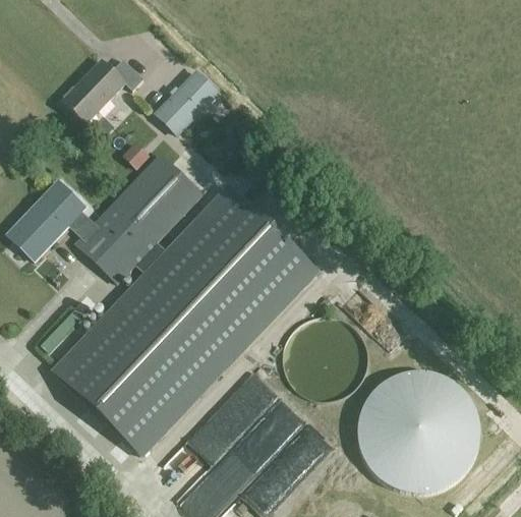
[(100,61),(61,102),(84,125),(123,84),(131,92),(142,80),(122,60),(111,71),(100,61)]
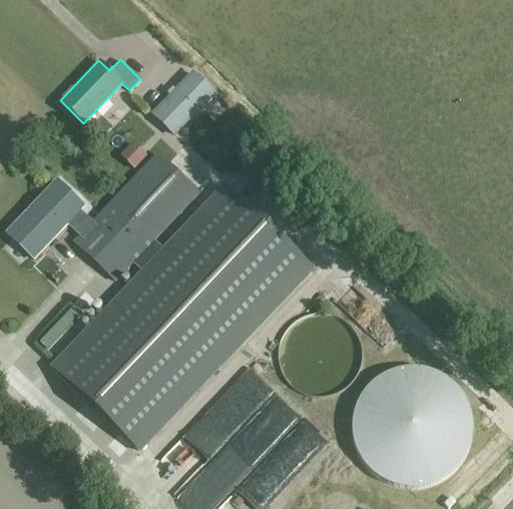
[(153,112),(173,132),(201,104),(204,103),(211,96),(211,93),(212,92),(211,90),(211,88),(207,83),(204,83),(200,80),(201,78),(196,73),(194,74),(192,72),(191,74),(188,73),(181,81),(181,83),(153,112)]
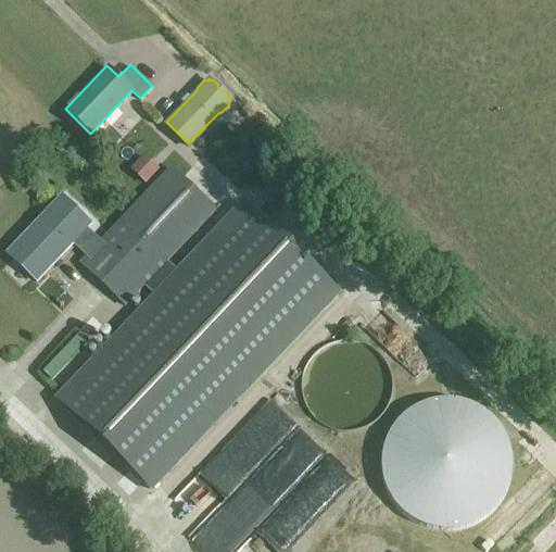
[(143,153),(130,167),(146,182),(159,167),(143,153)]
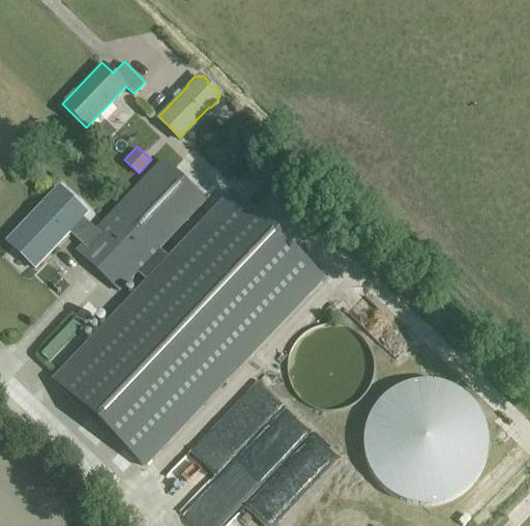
[(58,186),(6,240),(33,266),(68,230),(82,242),(76,249),(118,289),(137,269),(149,281),(54,380),(142,464),(321,275),(233,192),(169,260),(156,249),(203,199),(162,158),(94,229),(81,216),(85,212),(58,186)]
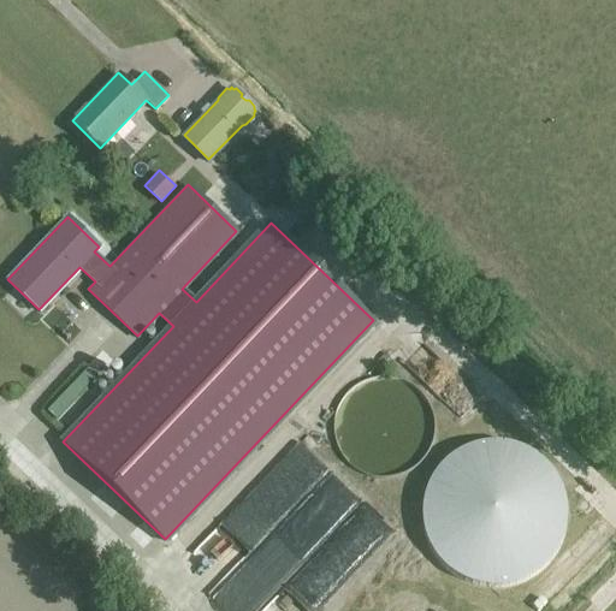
[(434,429),(434,425),(434,421),(433,416),(432,411),(431,408),(430,403),(427,399),(425,396),(422,392),(420,389),(416,386),(413,384),(409,381),(406,379),(401,378),(397,377),(392,375),(389,374),(384,374),(379,374),(375,375),(371,377),(367,378),(362,379),(359,381),(355,384),(351,386),(348,390),(345,392),(342,396),(341,399),(338,403),(336,408),(335,411),(335,416),(333,421),(333,425),(333,429),(335,433),(335,438),(336,443),(338,446),(341,450),(342,454),(345,457),(348,461),(351,463),(355,467),(359,469),(362,470),(367,473),(371,474),(375,475),(379,475),(384,475),(389,475),(392,475),(397,474),(401,473),(406,470),(409,469),(413,467),(416,463),(420,461),(422,457),(425,454),(427,450),(430,446),(431,443),(432,438),(433,433),(434,429)]
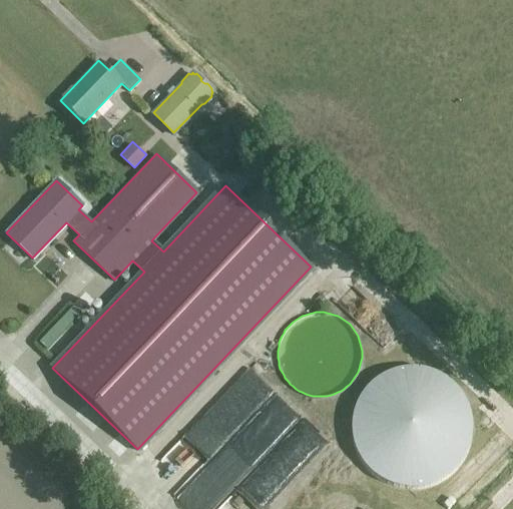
[(460,414),(460,410),(460,406),(459,402),(459,398),(457,395),(456,391),(454,387),(452,384),(449,381),(447,378),(444,375),(441,373),(437,371),(434,369),(430,367),(426,366),(422,365),(418,365),(414,364),(410,365),(406,365),(403,366),(399,367),(395,369),(391,371),(388,373),(385,375),(382,378),(379,381),(377,384),(375,387),(373,391),(371,395),(370,398),(369,402),(369,406),(369,410),(369,414),(369,418),(370,422),(371,426),(373,430),(375,433),(377,436),(379,440),(382,443),(385,445),(388,448),(391,450),(395,452),(399,453),(403,454),(406,455),(410,456),(414,456),(418,456),(422,455),(426,454),(430,453),(434,452),(437,450),(441,448),(444,445),(447,443),(449,440),(452,436),(454,433),(456,430),(457,426),(459,422),(459,418),(460,414)]
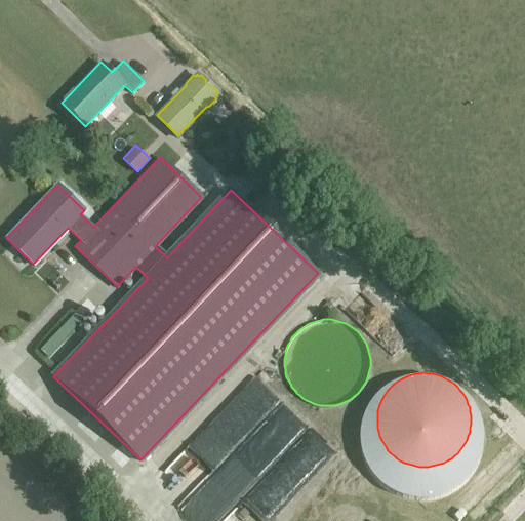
[(236,441),(266,414),(243,389),(213,415),(236,441)]
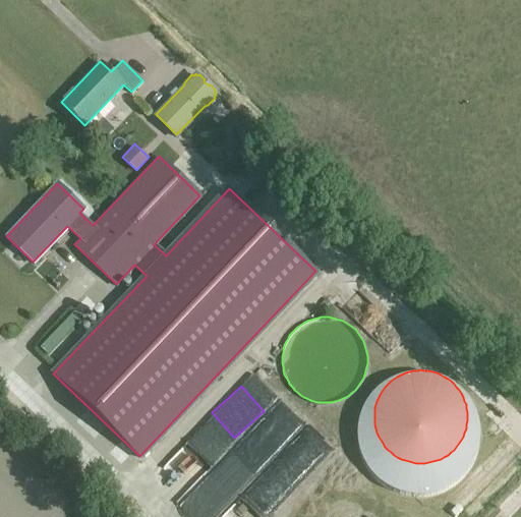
[(253,493),(240,505),(249,514),(263,501),(253,493)]
